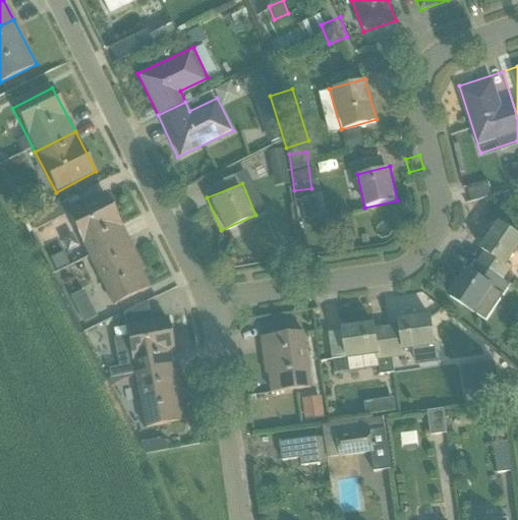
[(315,199),(331,197),(329,185),(313,188),(315,199)]
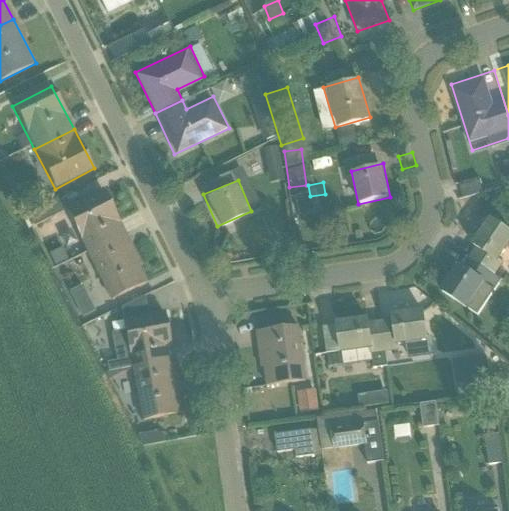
[(67,215),(88,258),(127,238),(106,195),(67,215)]
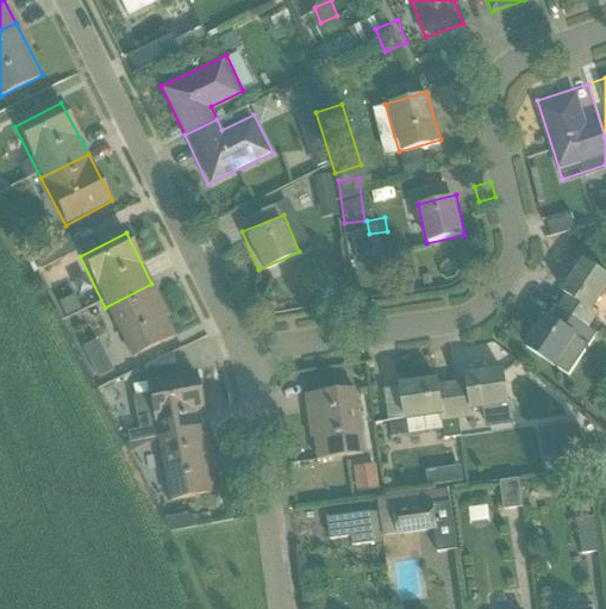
[(603,317),(605,312),(605,275),(581,258),(561,287),(603,317)]
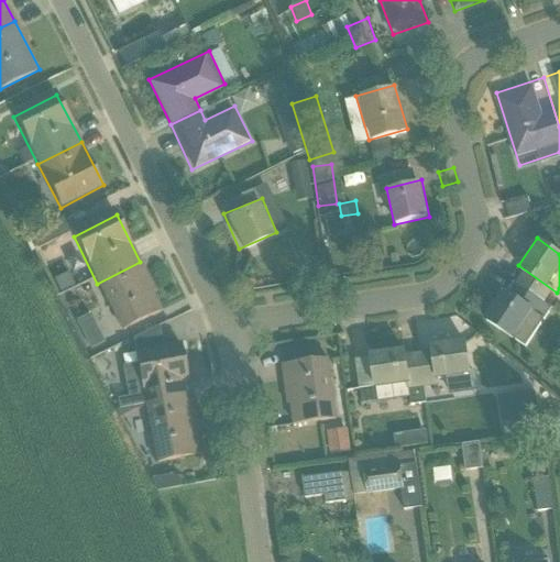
[(120,329),(163,308),(140,262),(97,284),(120,329)]
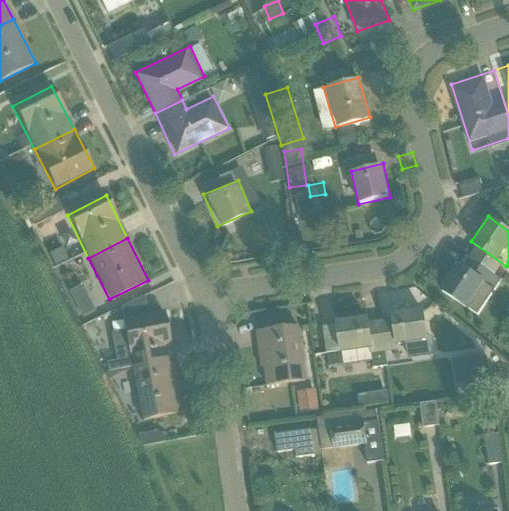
[(476,312),(492,289),(456,264),(440,287),(476,312)]
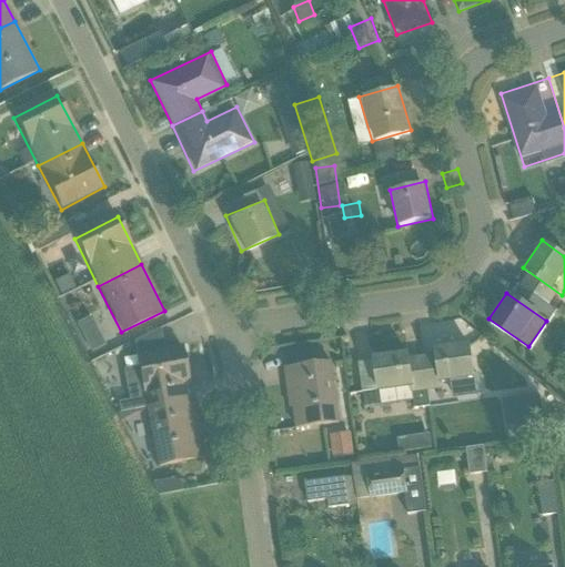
[(436,383),(477,377),(473,341),(432,346),(436,383)]
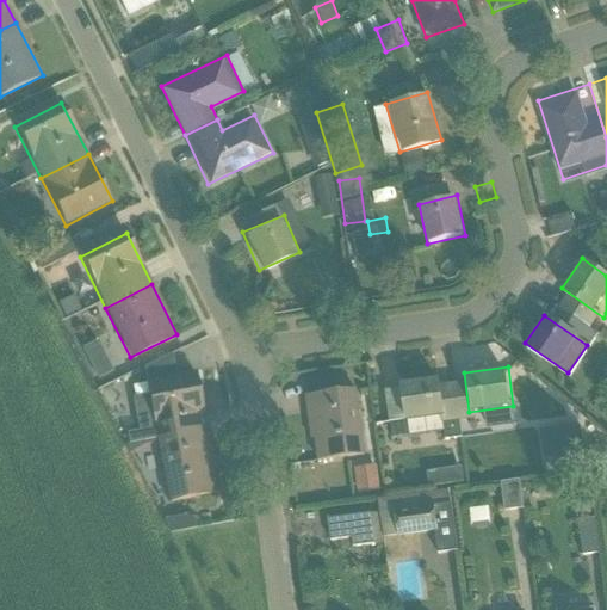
[(401,419),(444,413),(438,375),(395,382),(401,419)]
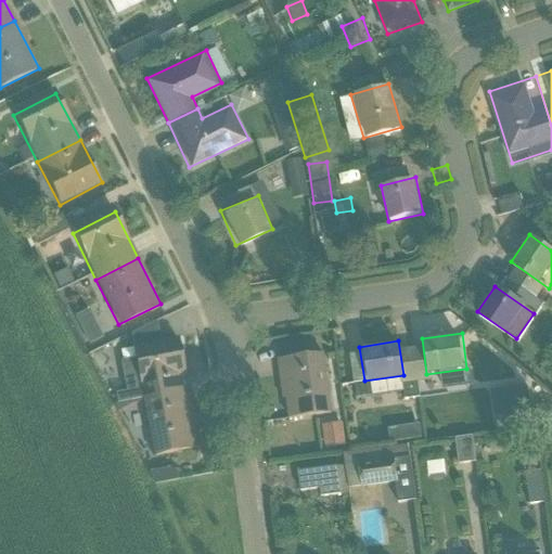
[(131,351),(140,404),(188,397),(179,344),(131,351)]
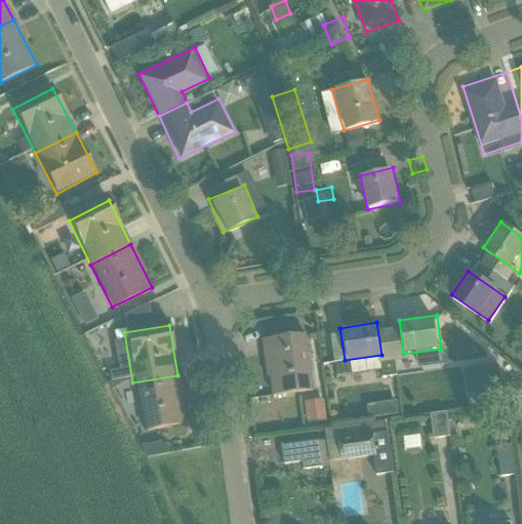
[(271,396),(314,389),(306,332),(262,338),(271,396)]
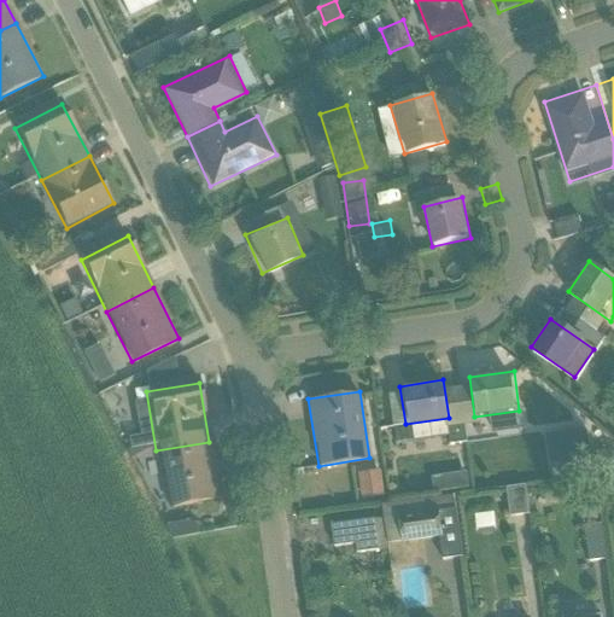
[(569,436),(573,465),(607,461),(603,432),(569,436)]
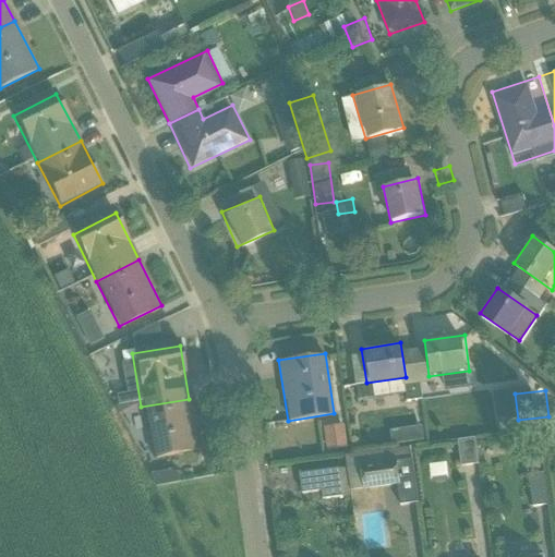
[(149,459),(197,450),(189,399),(141,407),(149,459)]
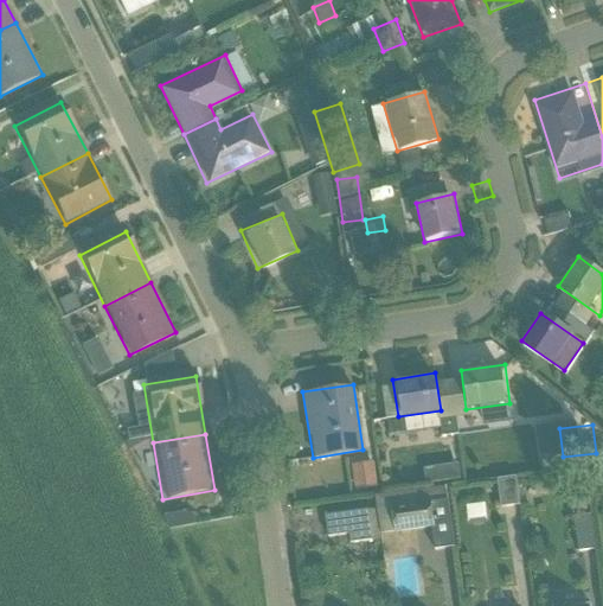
[(396,465),(373,467),(377,495),(399,491),(396,465)]
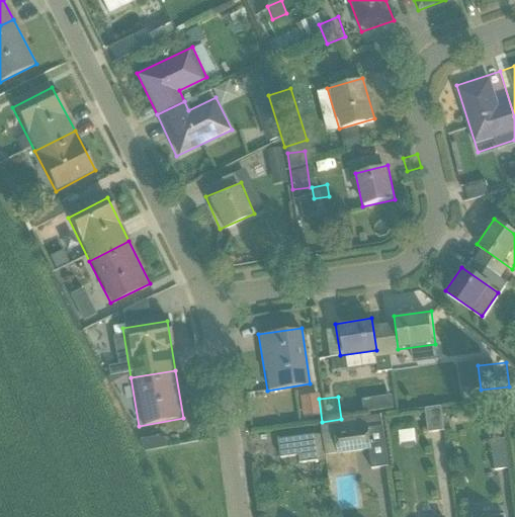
[(382,416),(415,414),(414,400),(381,401),(382,416)]
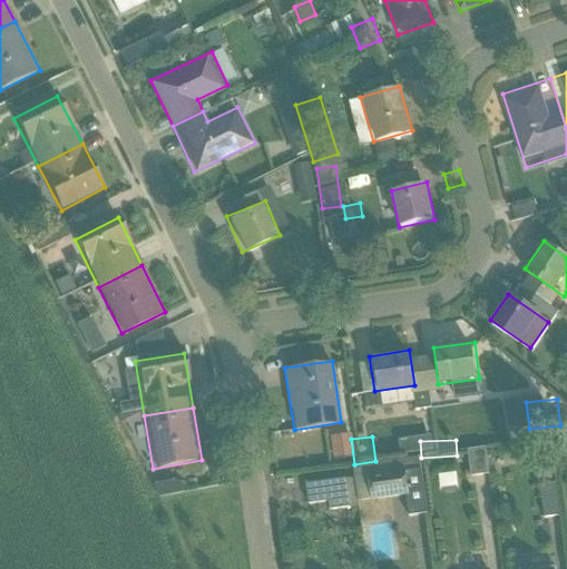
[(442,476),(393,480),(396,506),(411,503),(412,513),(446,510),(442,476)]
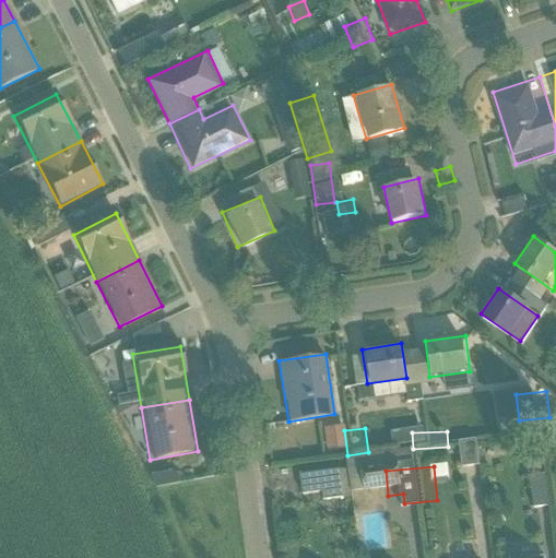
[(369,499),(368,471),(321,472),(322,500),(369,499)]
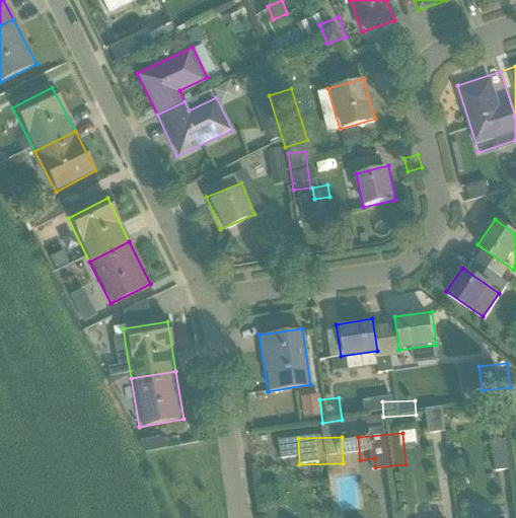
[(161,442),(162,453),(187,451),(186,440),(161,442)]
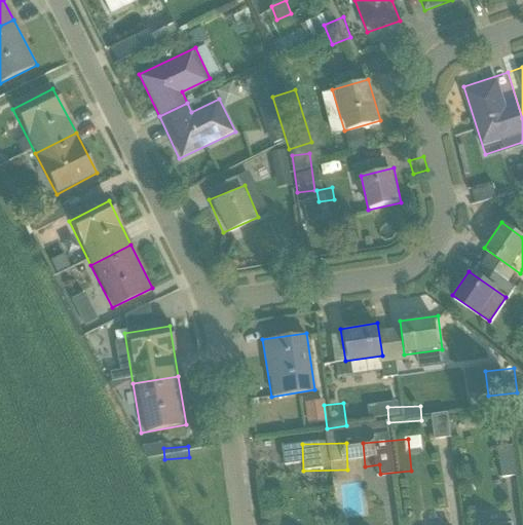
[(379,513),(376,484),(344,487),(347,516),(379,513)]
